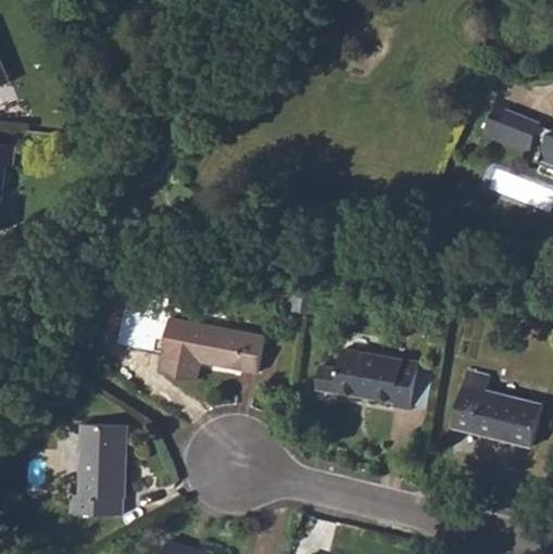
[(484,137),(493,140),(513,91),(515,87),(504,83),(484,137)]
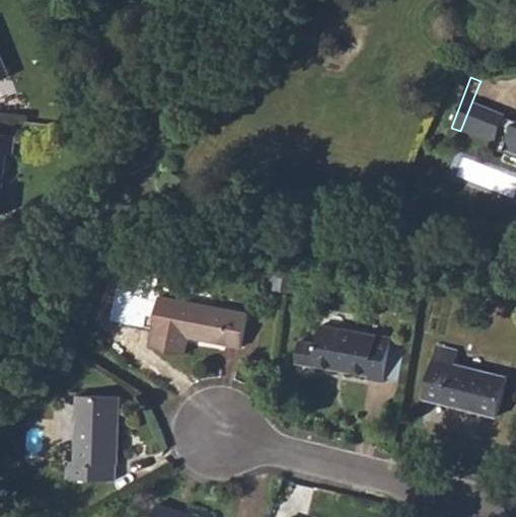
[(460,131),(491,143),(509,97),(478,85),(460,131)]
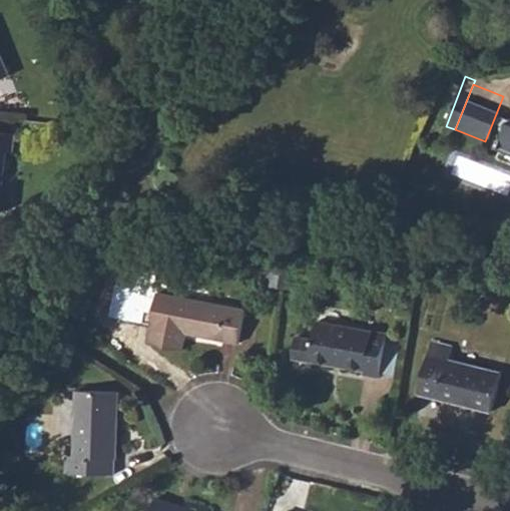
[(509,122),(508,122),(500,142),(509,146),(509,122)]
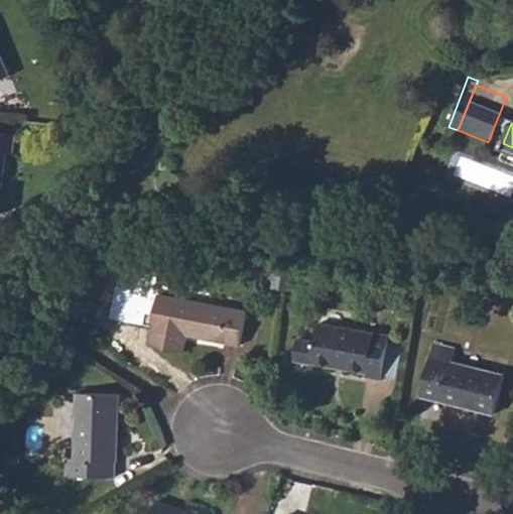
[(0,178),(2,154),(7,155),(10,135),(0,134),(0,178)]
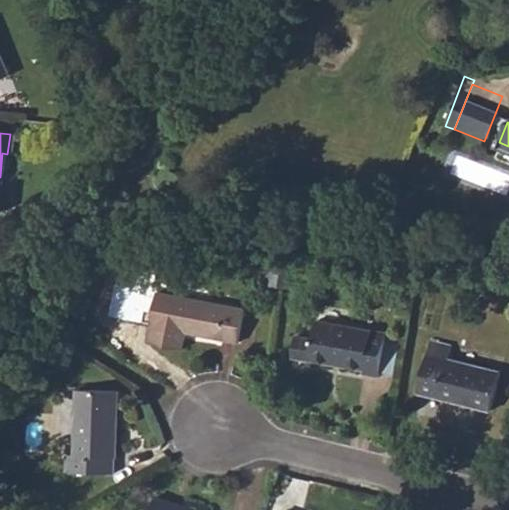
[(264,287),(275,288),(278,273),(266,271),(264,287)]
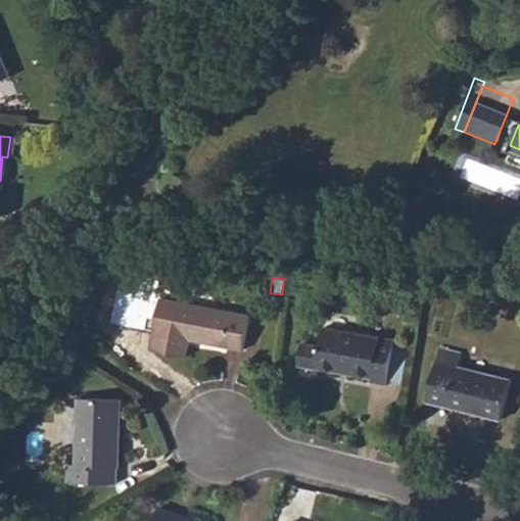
[(281,294),(294,296),(296,281),(284,279),(281,294)]
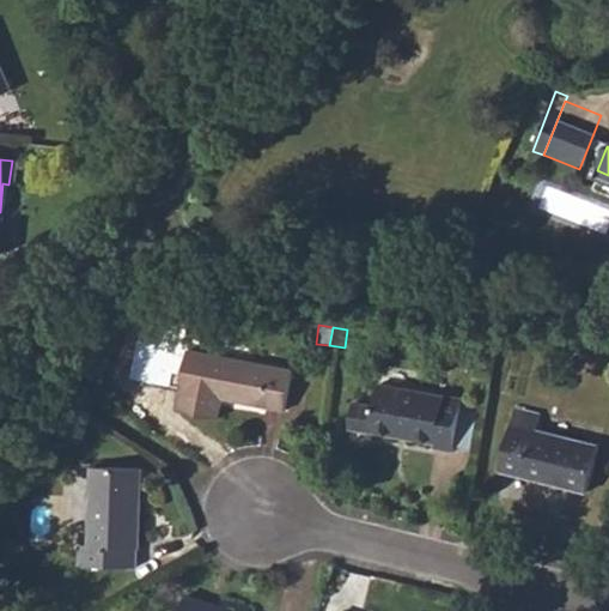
[(180,412),(213,418),(217,400),(282,412),(290,373),(187,354),(180,393),(182,393),(180,412)]
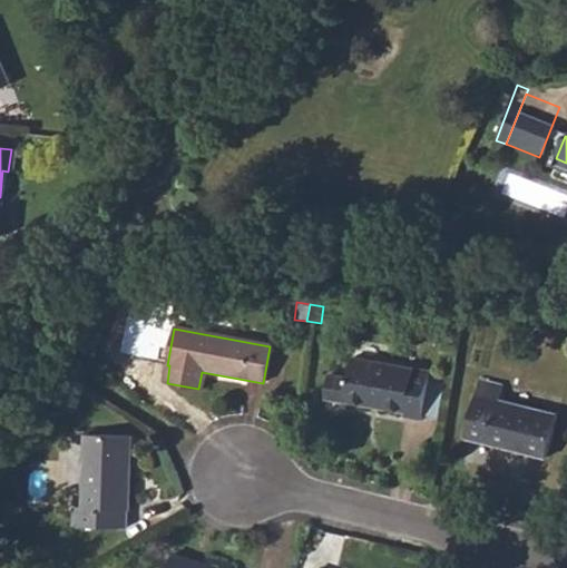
[(341,401),(403,412),(403,418),(420,422),(428,373),(349,360),(341,401)]
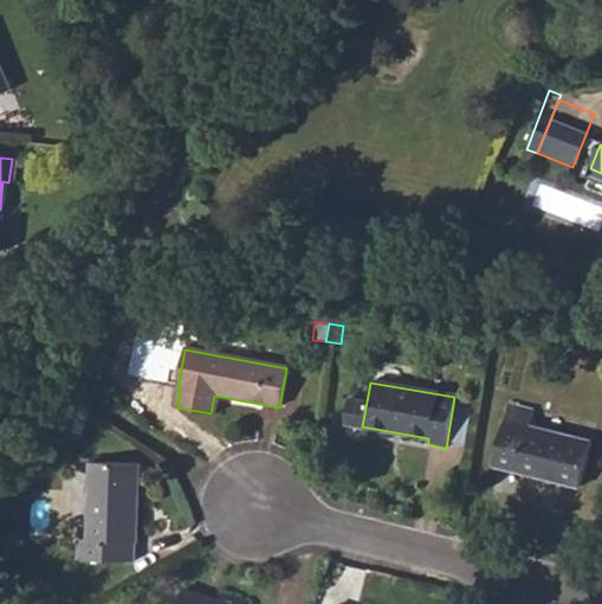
[(493,467),(577,487),(589,442),(528,426),(531,411),(507,405),(493,467)]
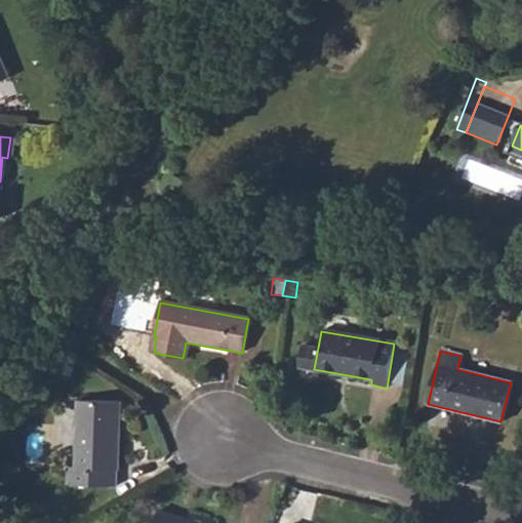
[(67,468),(67,483),(114,484),(115,468),(116,468),(118,402),(76,401),(73,468),(67,468)]
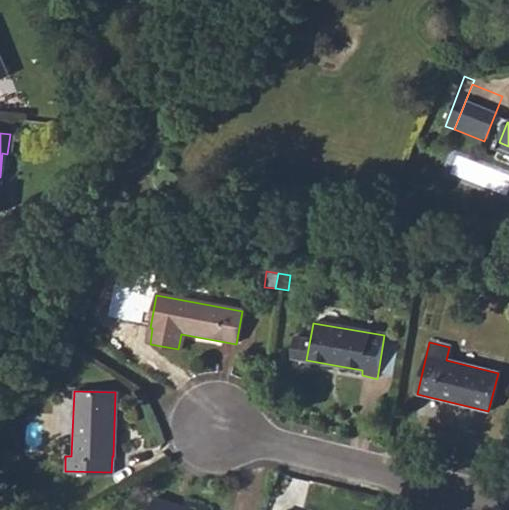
[(201,509),(184,503),(181,509),(173,509),(174,506),(153,499),(149,509),(201,509)]
